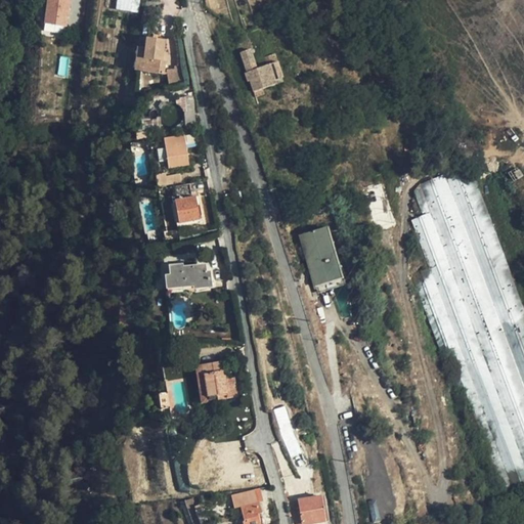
[(67,27),(70,0),(47,0),(44,24),(67,27)]
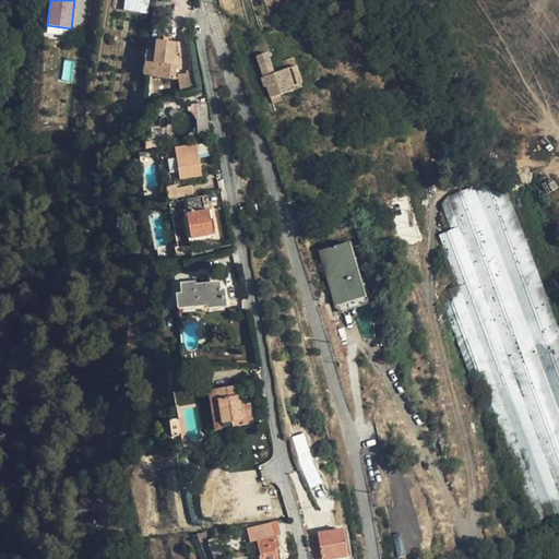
[(123,0),(122,9),(146,13),(149,0),(123,0)]
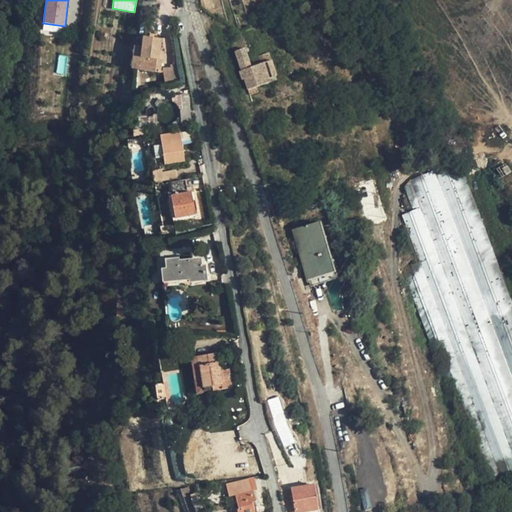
[(139,70),(159,73),(160,61),(158,60),(159,52),(160,39),(143,37),(142,47),(139,70)]
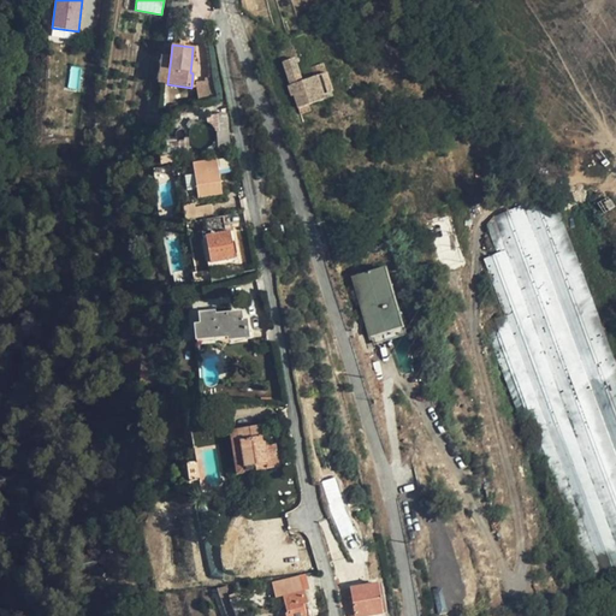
[(171,57),(163,55),(159,83),(167,84),(171,57)]
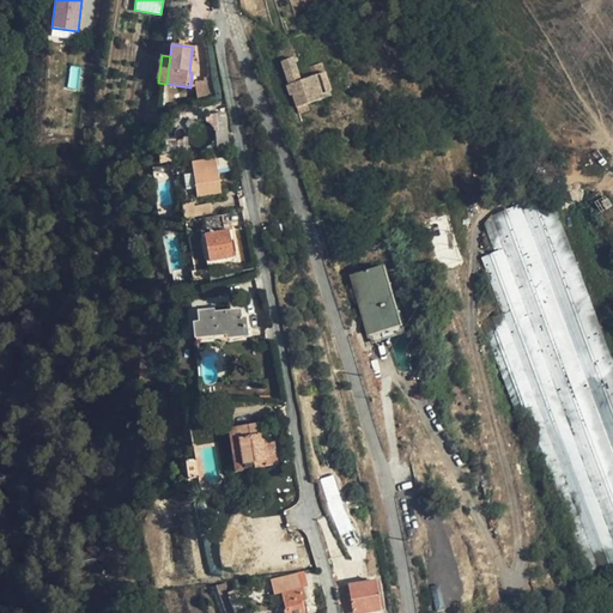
[(332,96),(321,65),(310,67),(313,77),(299,82),(292,59),(281,62),(289,85),(296,108),(307,104),(332,96)]
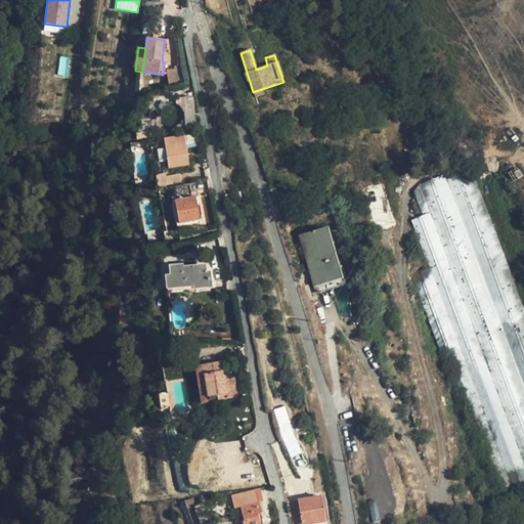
[(166,70),(169,83),(179,81),(176,68),(166,70)]
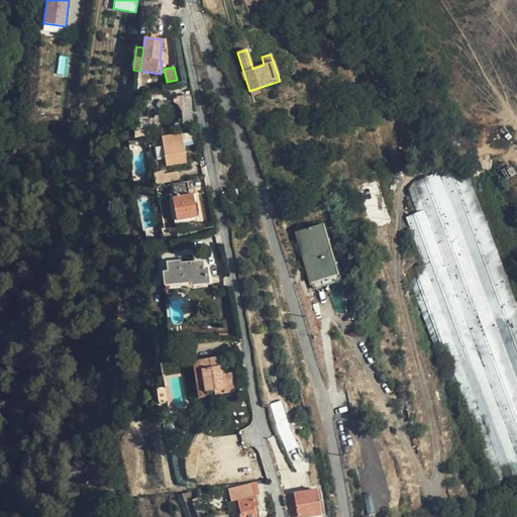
[(261,93),(259,88),(249,91),(251,96),(261,93)]
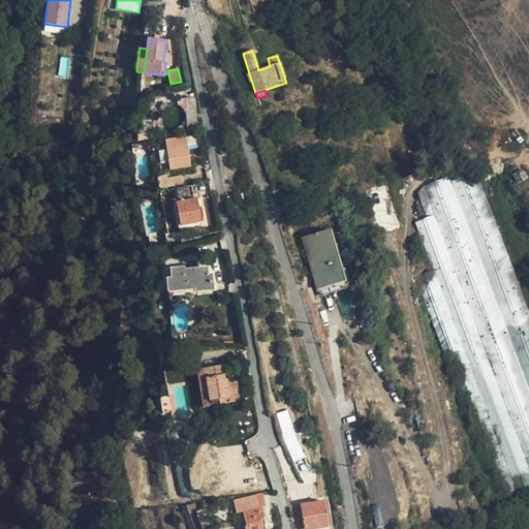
[(187,130),(197,130),(194,101),(190,101),(189,98),(177,98),(177,106),(180,107),(182,110),(184,112),(184,115),(185,115),(187,130)]
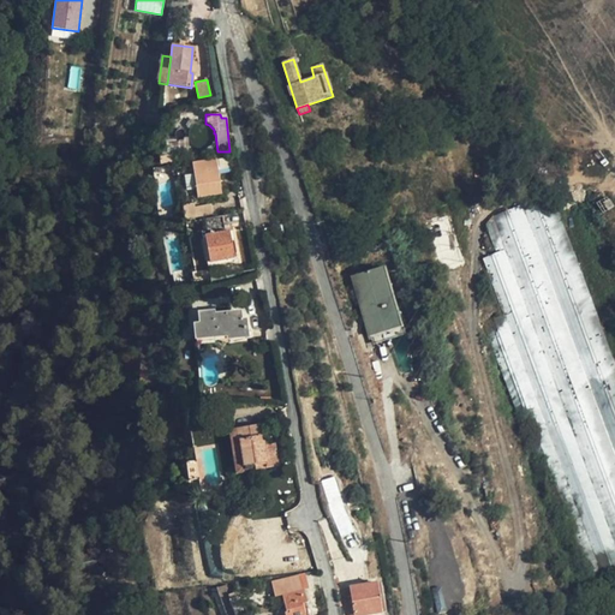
[(185,125),(190,130),(192,127),(196,124),(190,119),(185,125)]
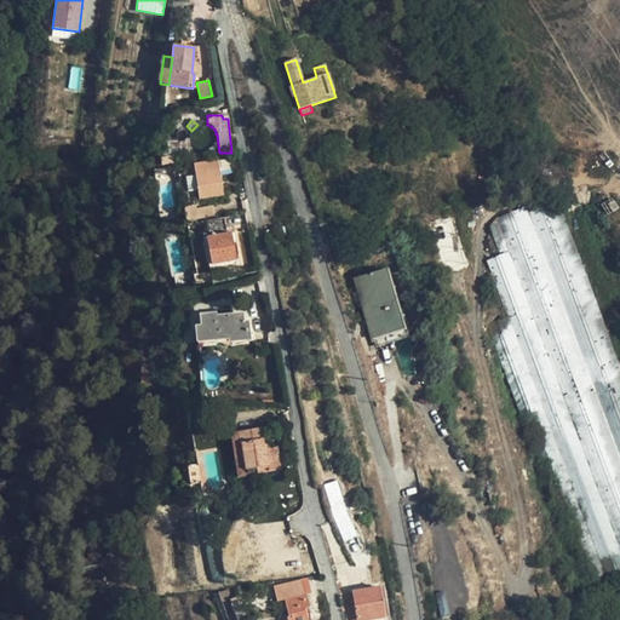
[(171,156),(176,156),(190,154),(189,142),(170,144),(171,156)]
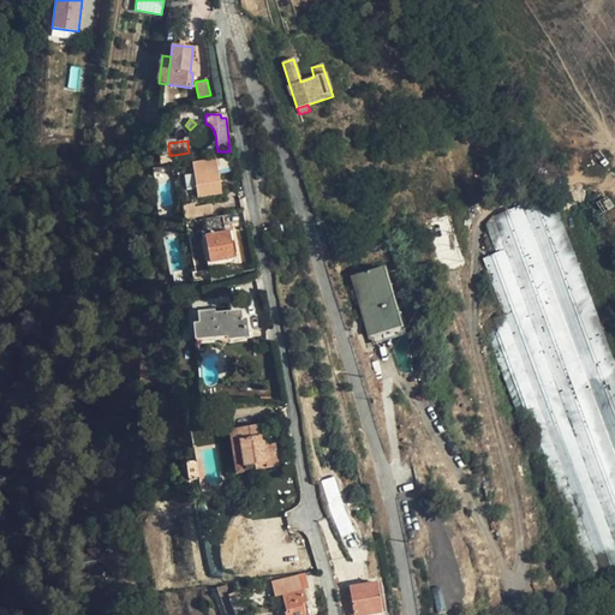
[(228,159),(215,160),(218,173),(231,172),(228,159)]
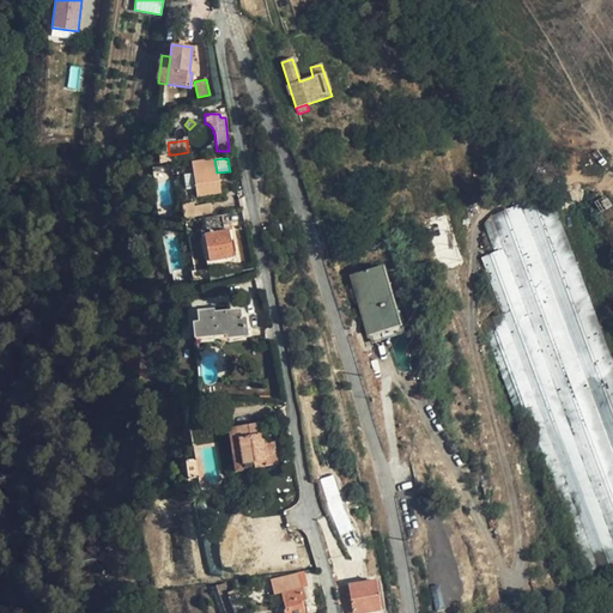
[(192,163),(194,174),(196,188),(198,196),(219,193),(217,173),(214,159),(192,163)]
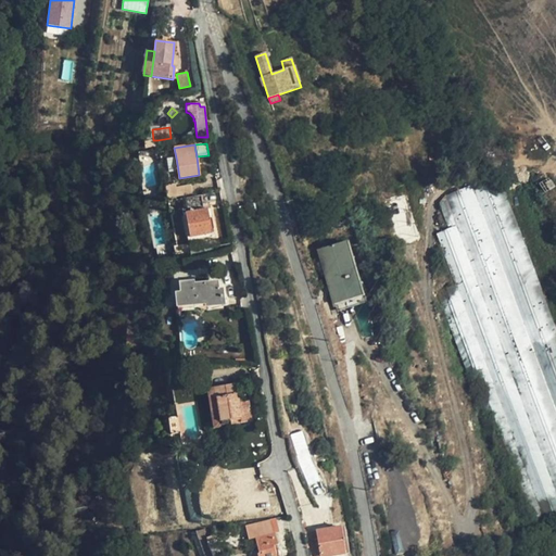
[(168,173),(178,171),(176,158),(166,159),(168,173)]
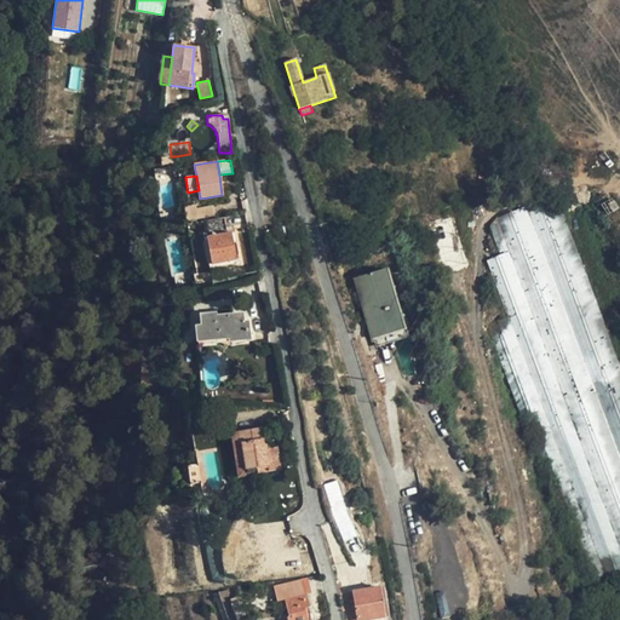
[(619,363),(560,204),(541,201),(527,207),(619,457),(619,363)]
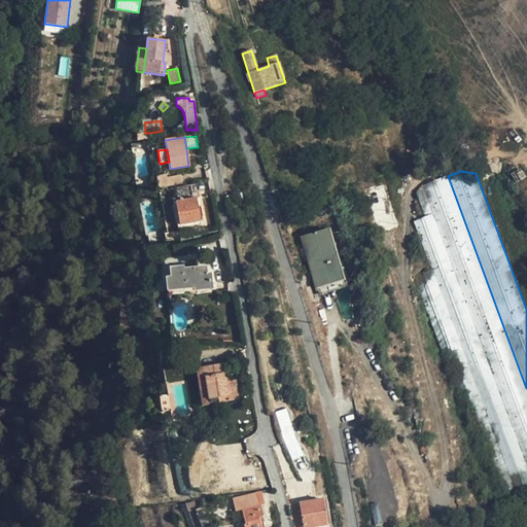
[(156,176),(159,188),(182,184),(181,175),(166,178),(166,174),(156,176)]
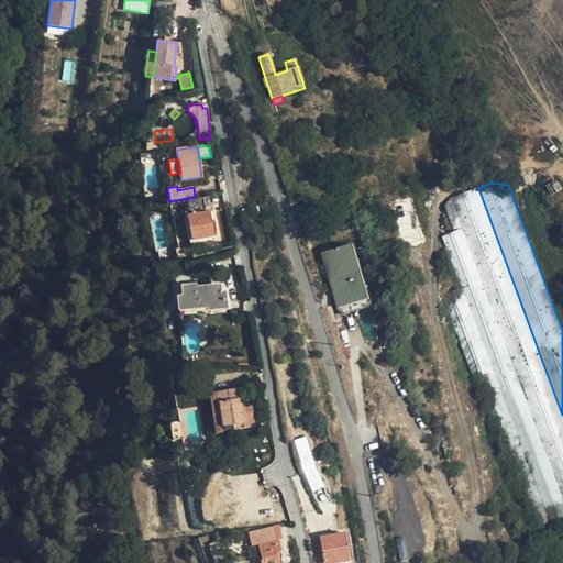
[(562,415),(478,188),(451,198),(463,229),(562,498),(562,415)]
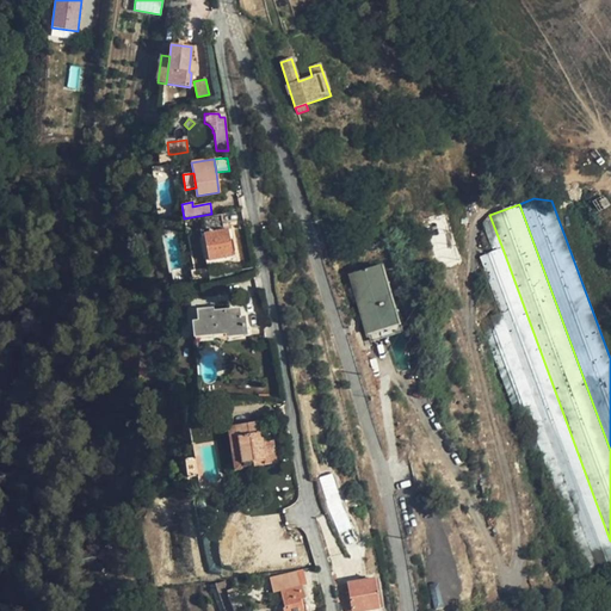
[(209,261),(233,257),(227,229),(204,234),(209,261)]
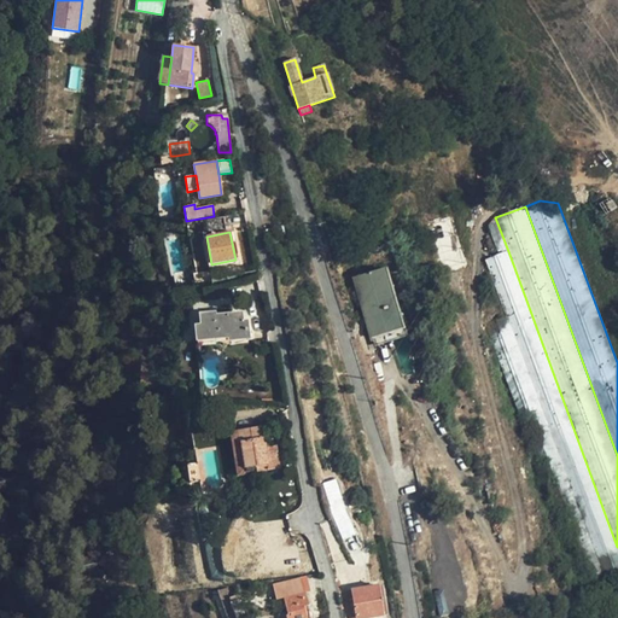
[(617,586),(617,547),(508,251),(485,260),(507,316),(610,589),(617,586)]
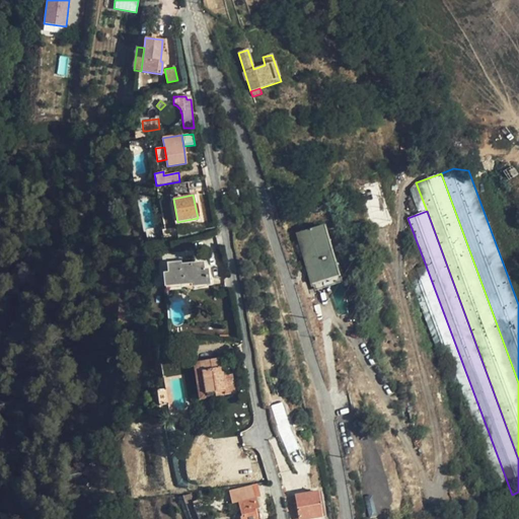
[(338,276),(322,225),(294,233),(310,285),(338,276)]
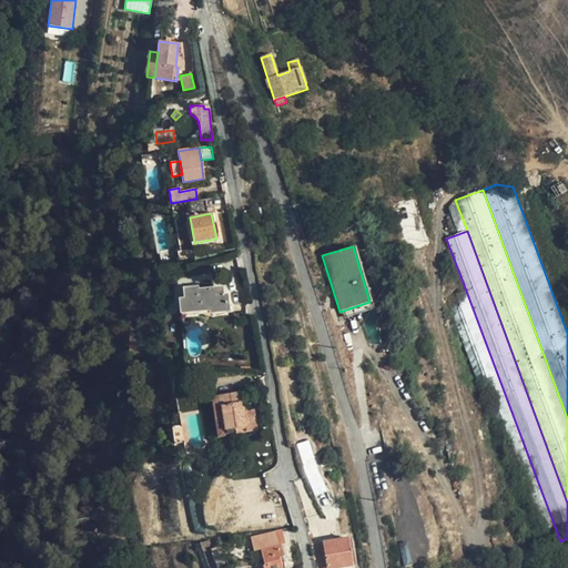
[(179,300),(180,313),(210,310),(211,313),(229,311),(226,295),(223,295),(222,287),(198,290),(196,287),(183,288),(184,298),(179,300)]
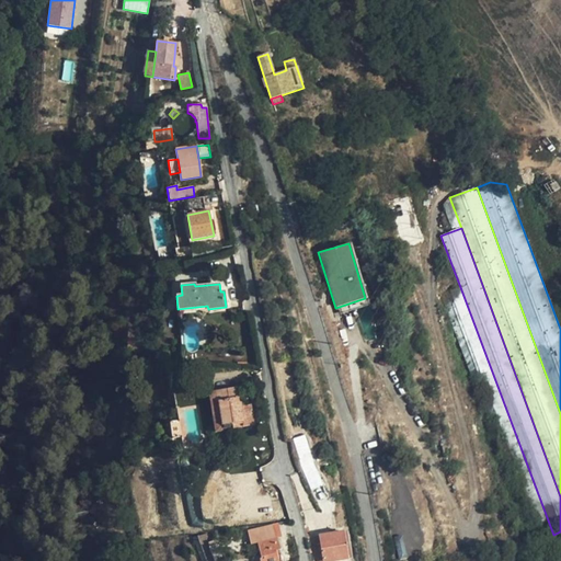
[(553,535),(460,287),(441,294),(528,527),(530,531),(553,535)]
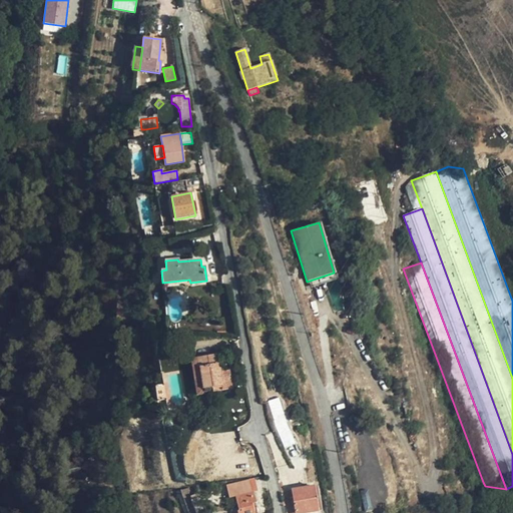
[(228,370),(221,371),(220,368),(217,368),(215,355),(191,359),(195,382),(201,380),(204,394),(231,389),(228,370)]
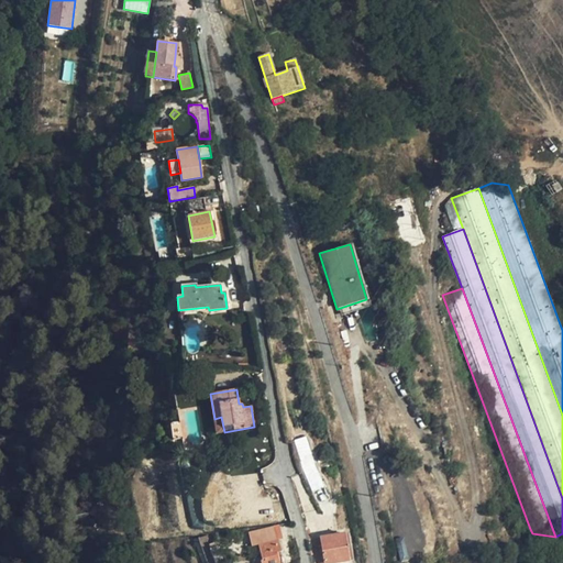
[(214,419),(217,433),(224,432),(221,417),(214,419)]
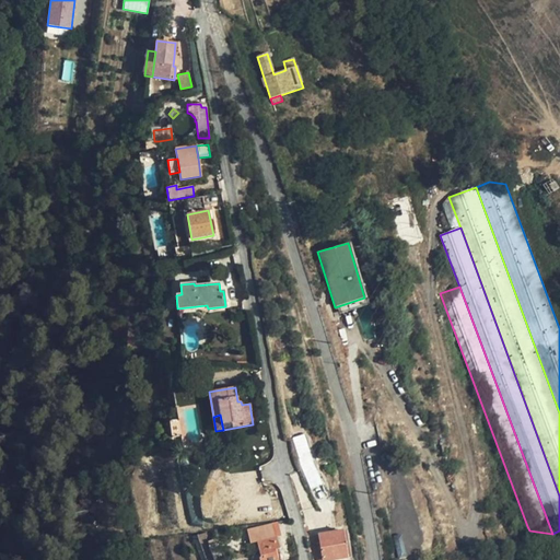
[(172,436),(181,435),(178,419),(170,420),(172,436)]
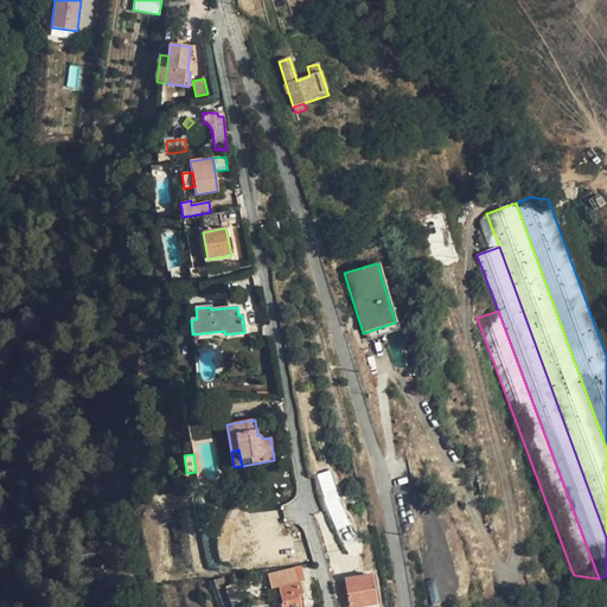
[(317,473),(334,530),(347,525),(331,470),(317,473)]
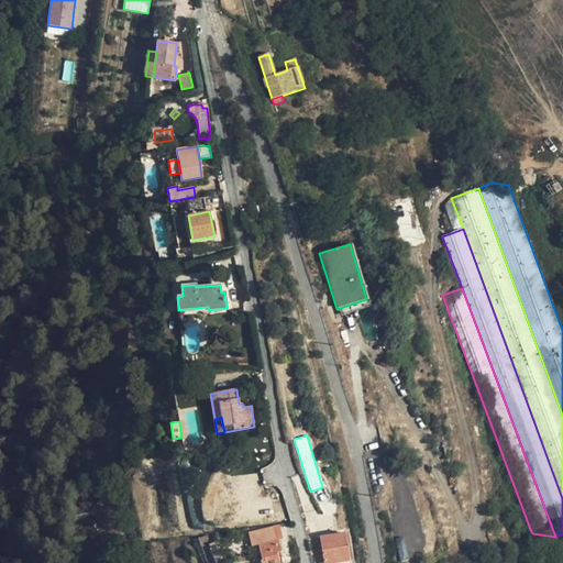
[(209,456),(218,455),(218,445),(214,441),(211,441),(208,449),(209,456)]
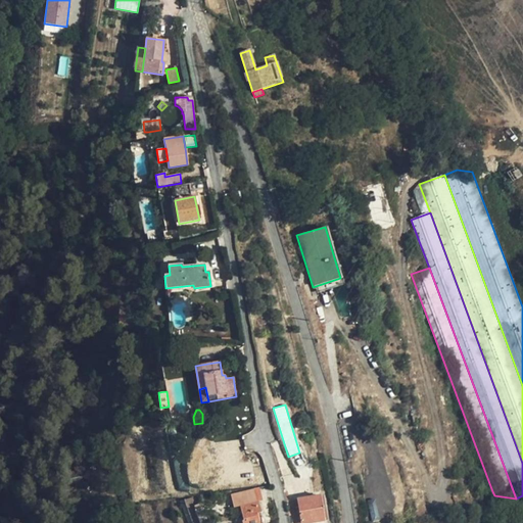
[(159,481),(148,483),(150,493),(161,491),(159,481)]
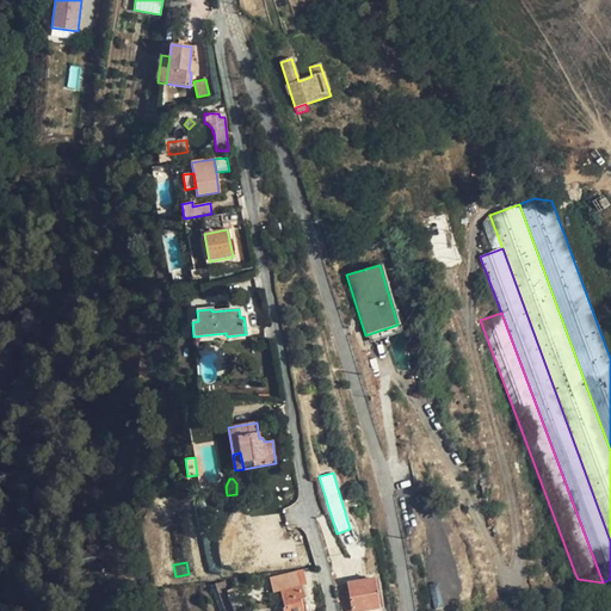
[(307,585),(303,571),(291,573),(295,587),(302,585),(307,585)]
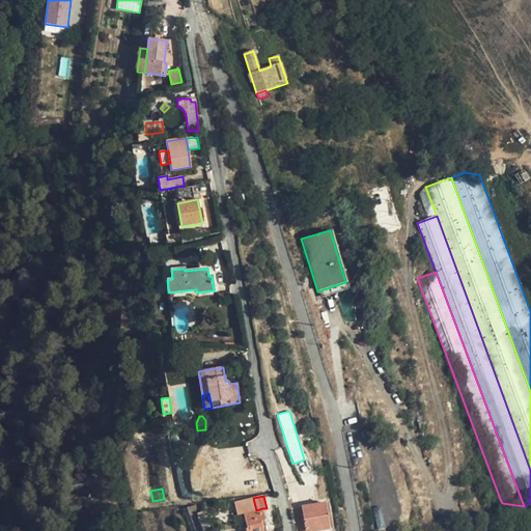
[(256,510),(253,498),(234,503),(238,515),(244,513),(247,528),(246,528),(246,530),(263,530),(261,521),(266,520),(262,508),(256,510)]
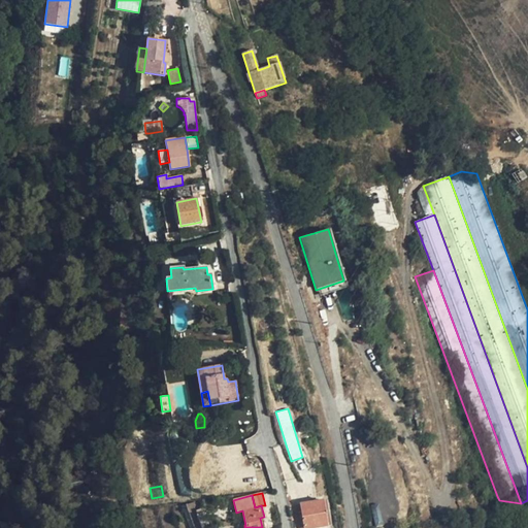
[(300,503),(303,527),(314,527),(327,526),(323,500),(300,503)]
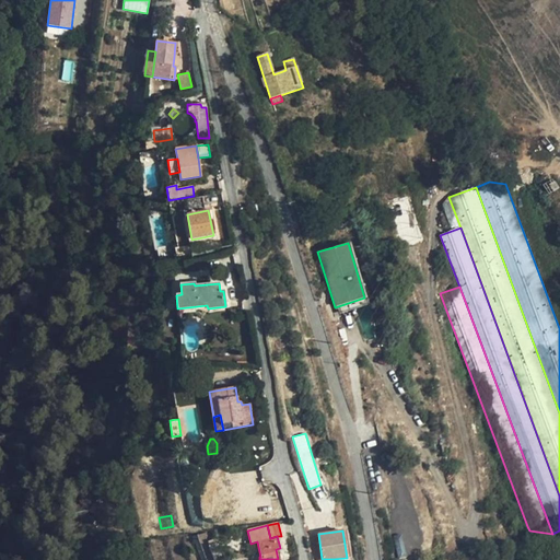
[(322,559),(318,534),(310,536),(313,559),(322,559)]
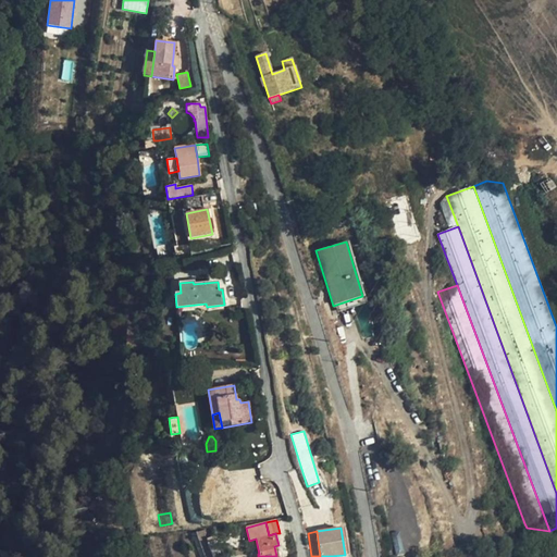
[(217,556),(224,555),(219,539),(208,543),(212,556),(217,556)]
